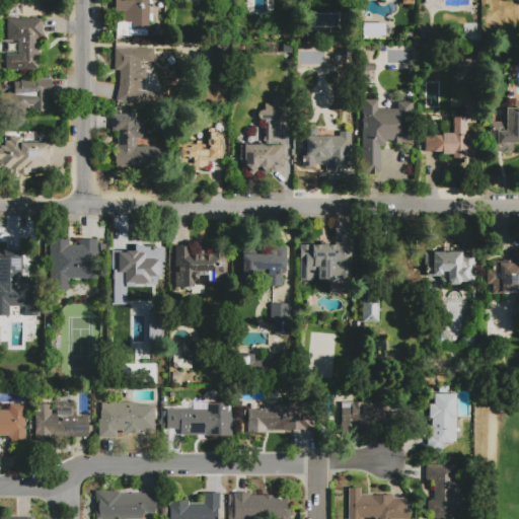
[(114,36),(115,0),(152,0),(152,4),(155,4),(154,16),(151,15),(151,38),(114,36)]
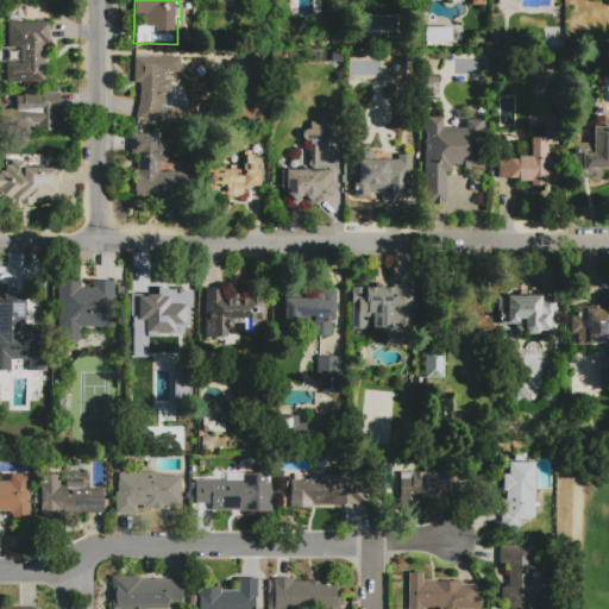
[(45,81),(7,82),(7,63),(20,63),(20,48),(8,48),(8,22),(49,22),(49,43),(44,43),(44,60),(45,60),(45,81)]
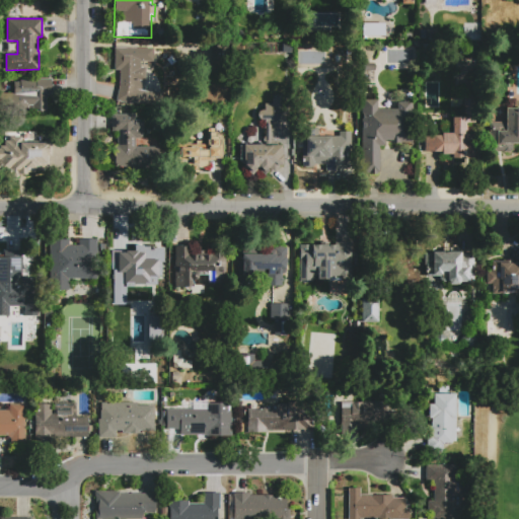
[(362,22),(385,23),(385,36),(362,35),(362,22)]
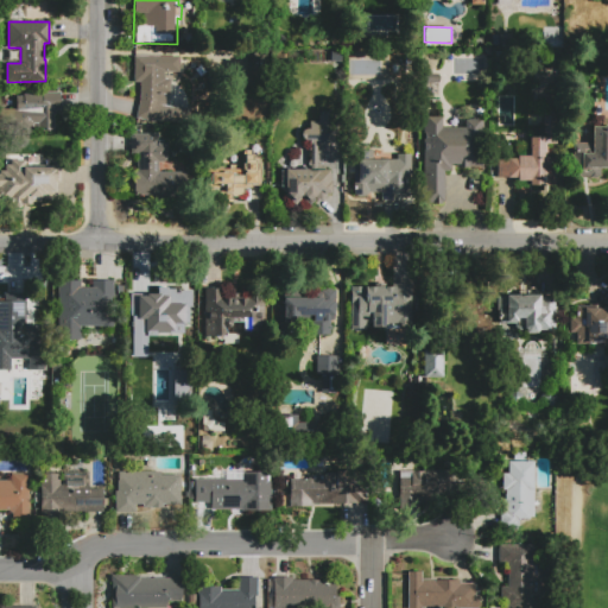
[(511,33),(511,44),(499,44),(498,33),(511,33)]
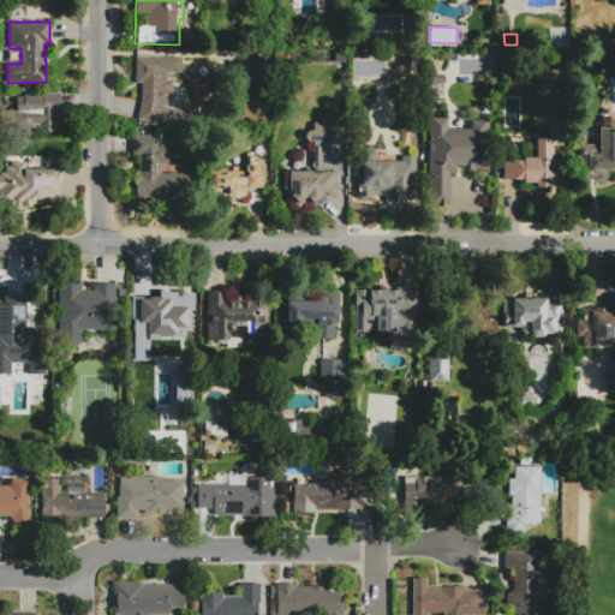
[(500,52),(514,52),(514,61),(500,61),(500,52)]
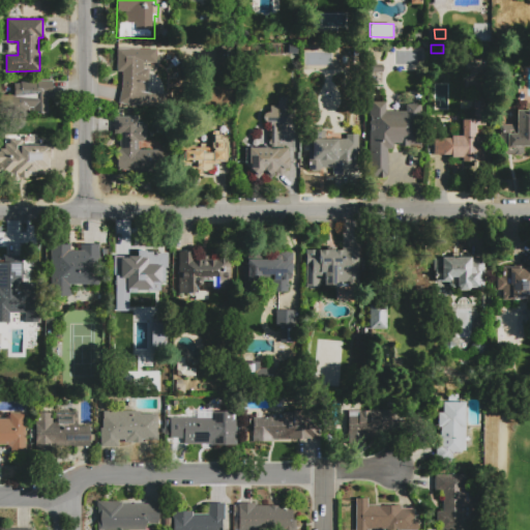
[(122,106),(122,71),(117,71),(117,49),(139,49),(139,68),(149,68),(149,83),(144,83),(144,92),(150,93),(166,93),(166,106),(122,106)]
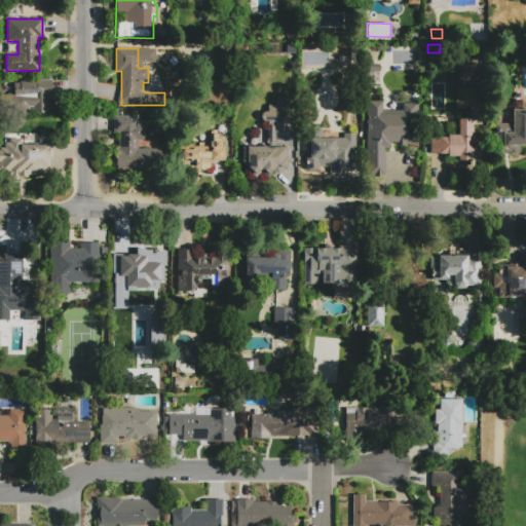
[(52,79),(52,95),(48,95),(48,100),(46,100),(46,111),(33,111),(33,108),(28,108),(28,111),(2,111),(2,95),(13,95),(13,82),(20,82),(20,81),(36,81),(36,79),(52,79)]
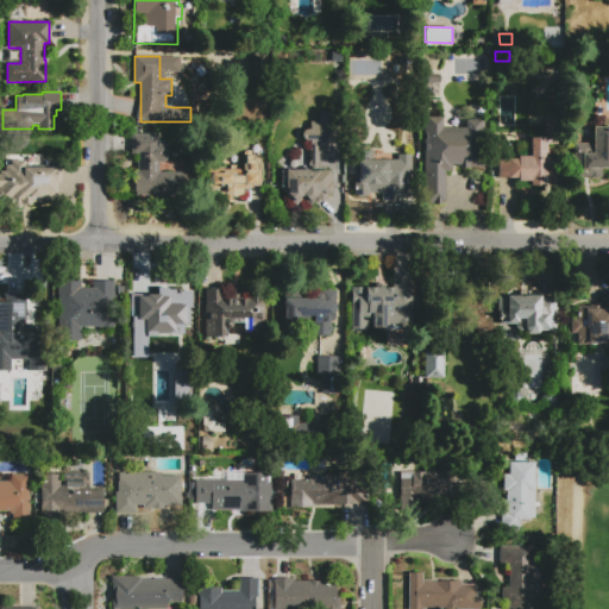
[(557,186),(531,186),(531,181),(519,181),(519,179),(498,179),(498,158),(519,158),(519,156),(531,156),(531,137),(544,137),(544,113),(557,113),(557,144),(545,144),(545,157),(557,157),(557,186)]
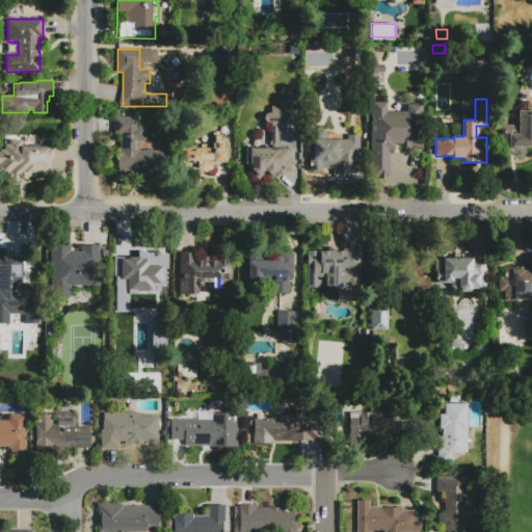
[(389,177),(373,178),(371,102),(387,102),(387,112),(406,111),(406,105),(422,104),(423,145),(400,147),(400,143),(388,143),(389,177)]
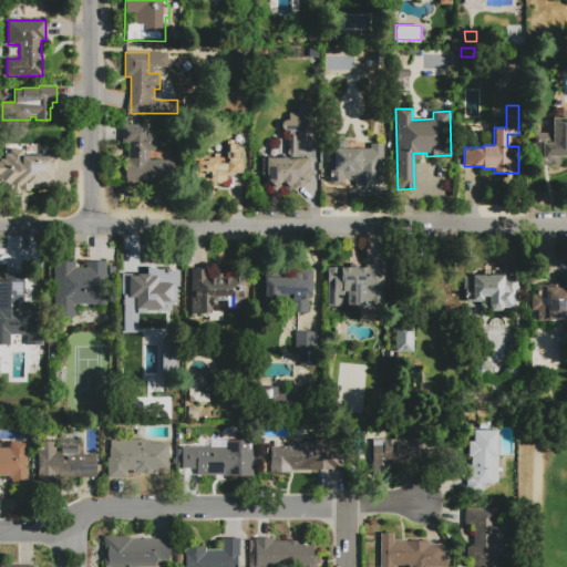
[(566,157),(559,157),(559,164),(537,164),(537,133),(553,133),(553,117),(564,117),(564,116),(566,116),(566,157)]
